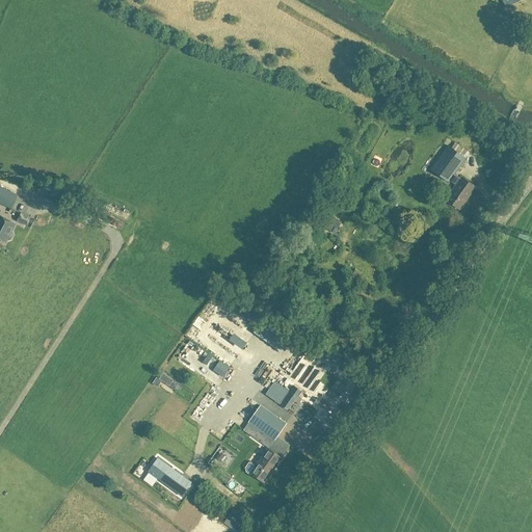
[(380,114),(383,104),(378,102),(375,112),(380,114)]
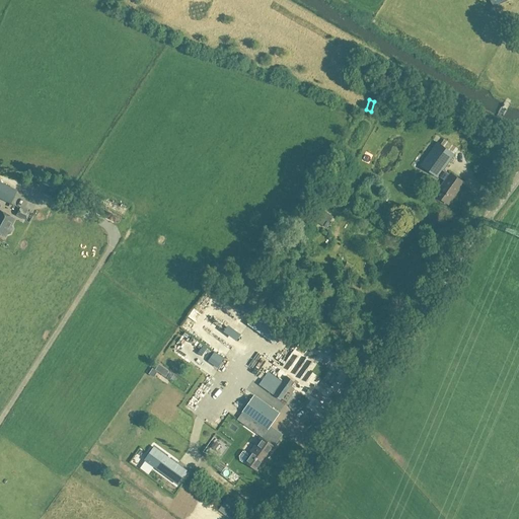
[(449,204),(465,182),(452,172),(452,173),(445,168),(455,154),(439,142),(423,165),(439,176),(440,175),(446,180),(437,194),(449,204)]
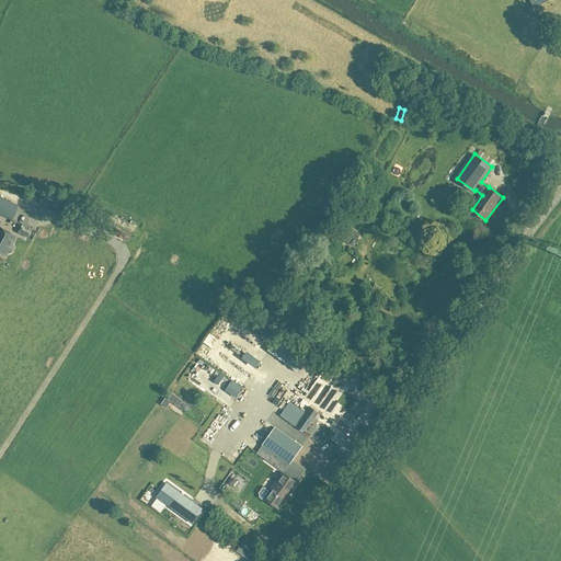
[(18,205),(0,196),(0,214),(11,220),(18,205)]
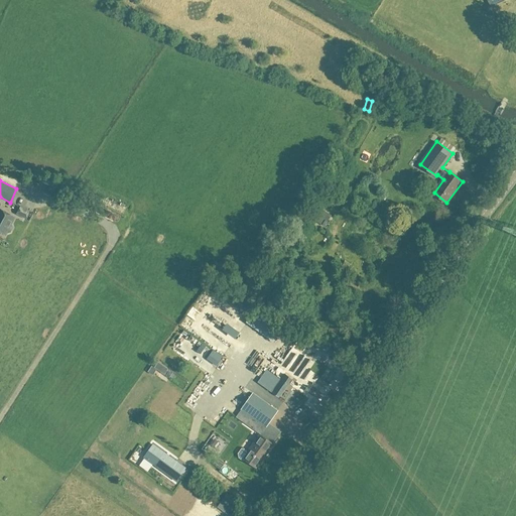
[(44,194),(50,196),(53,188),(46,186),(44,194)]
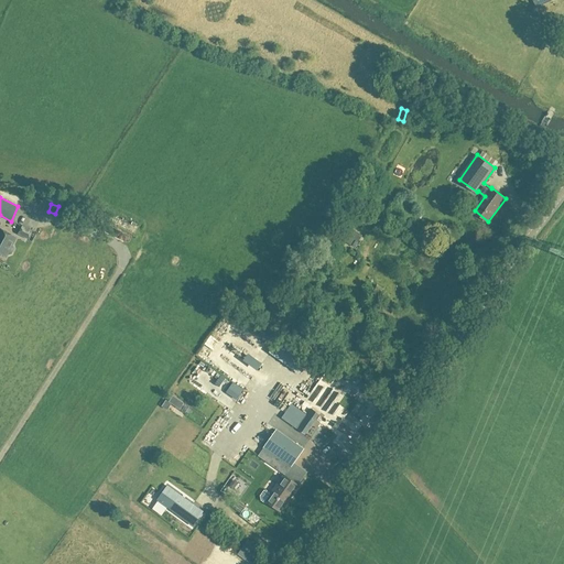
[(31,230),(21,225),(18,234),(28,238),(31,230)]
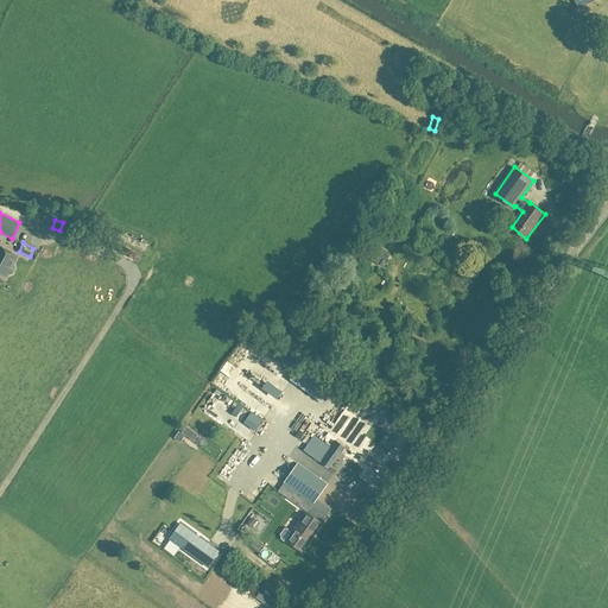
[(391,253),(375,245),(367,258),(382,267),(391,253)]
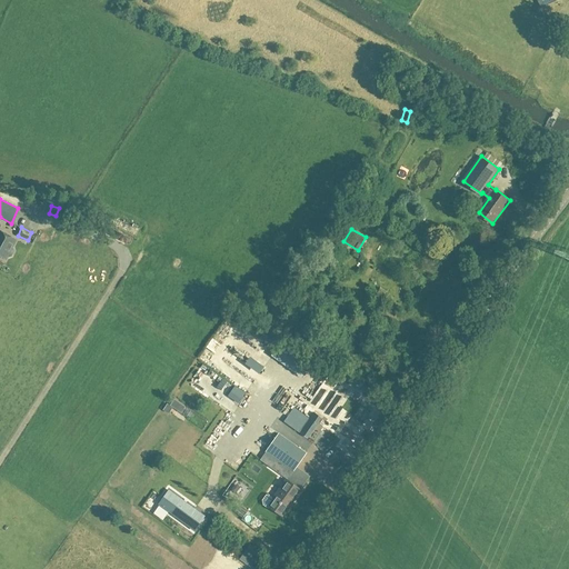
[(12,248),(18,239),(1,230),(0,230),(0,256),(7,259),(8,257),(11,256),(13,251),(12,248)]
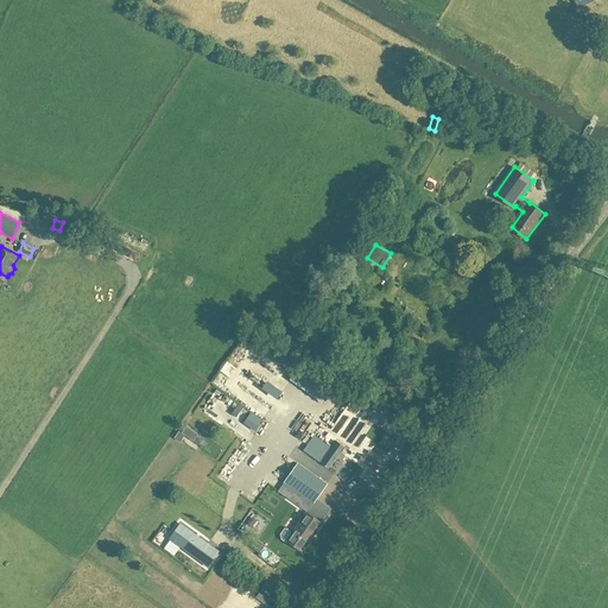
[(302,393),(282,418),(299,432),(308,423),(299,417),(312,400),(302,393)]
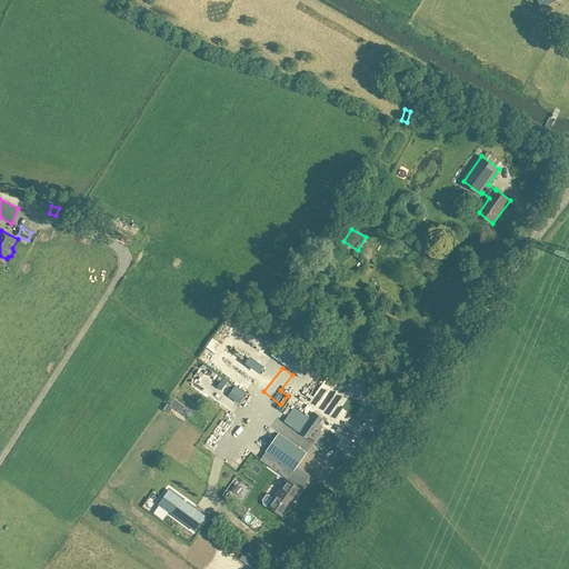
[(313,379),(299,403),(317,413),(315,418),(353,440),(363,423),(350,417),(352,413),(357,416),(362,407),(358,403),(363,393),(342,381),(337,392),(313,379)]
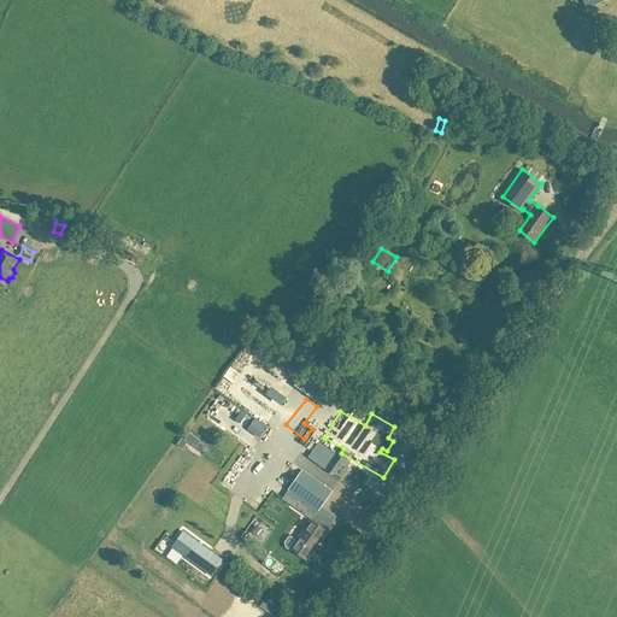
[(256,419),(247,432),(259,440),(268,428),(256,419)]
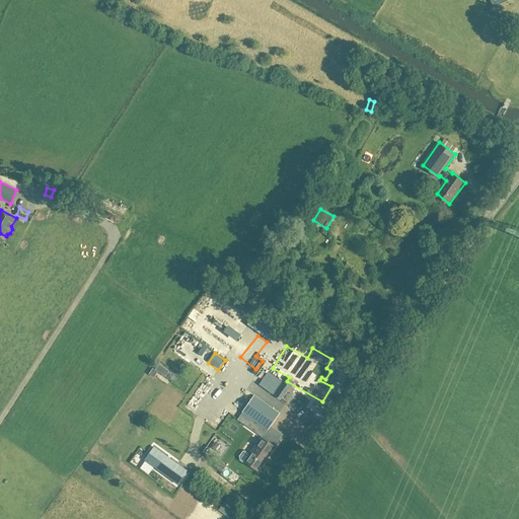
[(161,373),(164,368),(158,364),(155,369),(157,371),(161,373)]
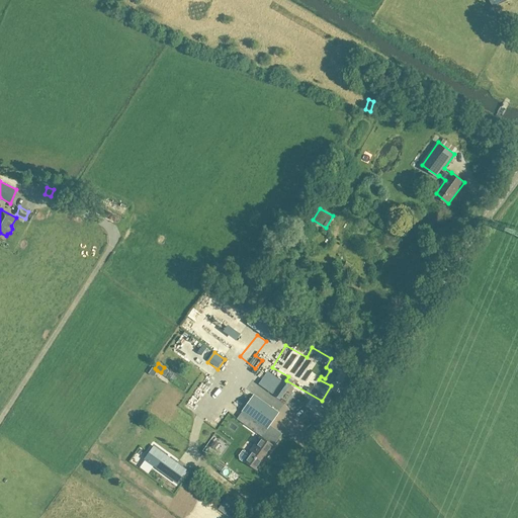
[(153,376),(157,370),(155,368),(152,367),(148,372),(153,376)]
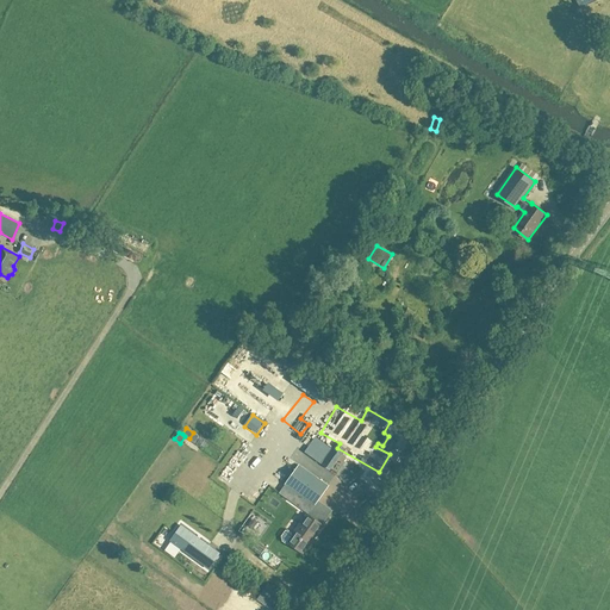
[(316,437),(305,452),(321,464),(331,449),(316,437)]
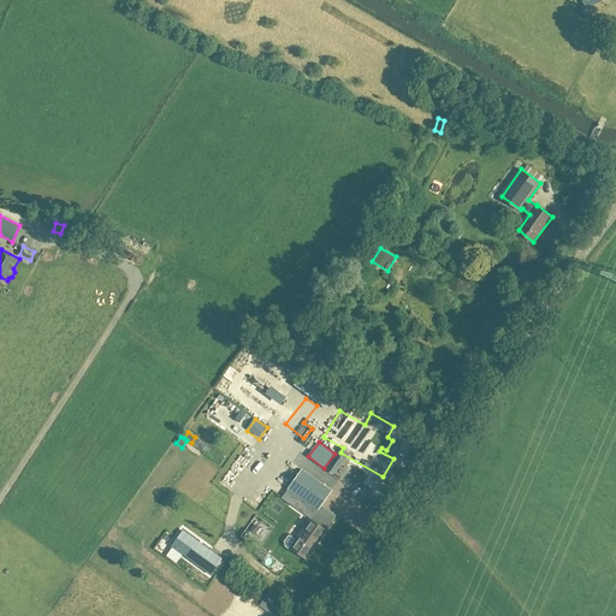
[(331,490),(302,468),(283,495),(297,504),(303,497),(318,508),(331,490)]
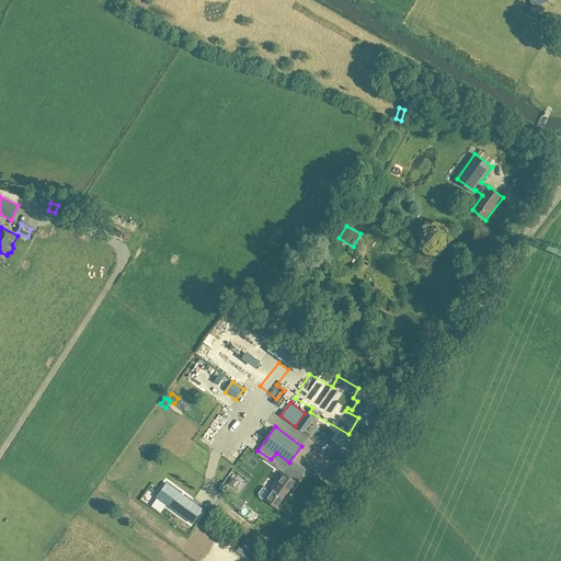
[(278,507),(297,482),(295,481),(302,471),(297,467),(289,477),(283,472),(270,490),(265,487),(262,488),(259,493),(259,497),(265,501),(266,499),(278,507)]
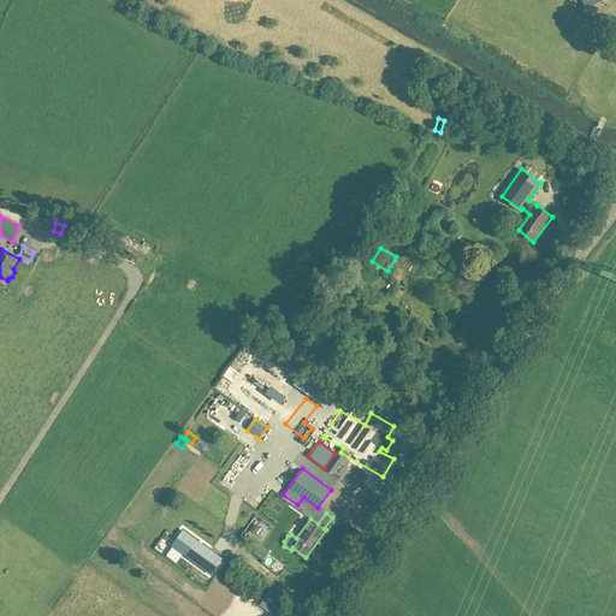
[(183,529),(170,548),(211,576),(224,558),(183,529)]
